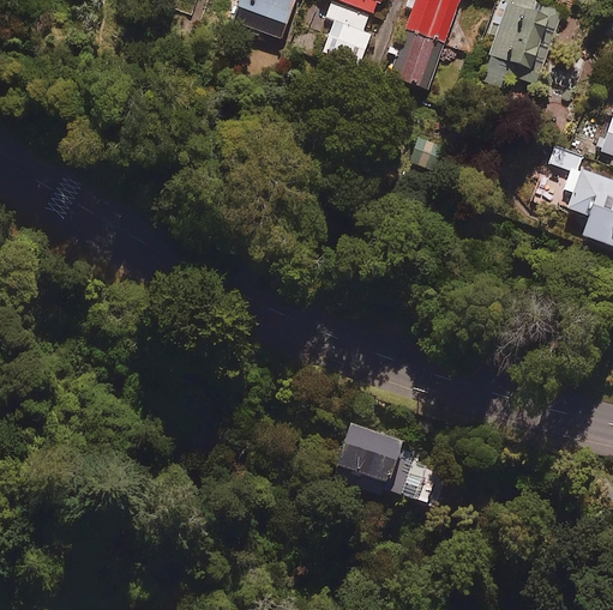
[(239,0),(233,23),(280,38),(292,0),(239,0)]
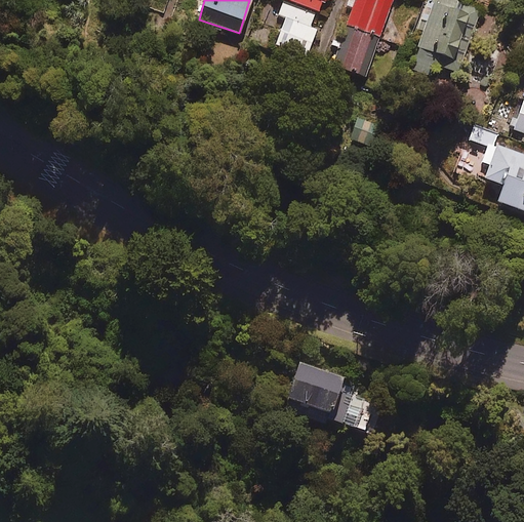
[(314,11),(282,0),(277,13),(285,16),(275,43),(307,54),(316,28),(310,26),(314,11)]
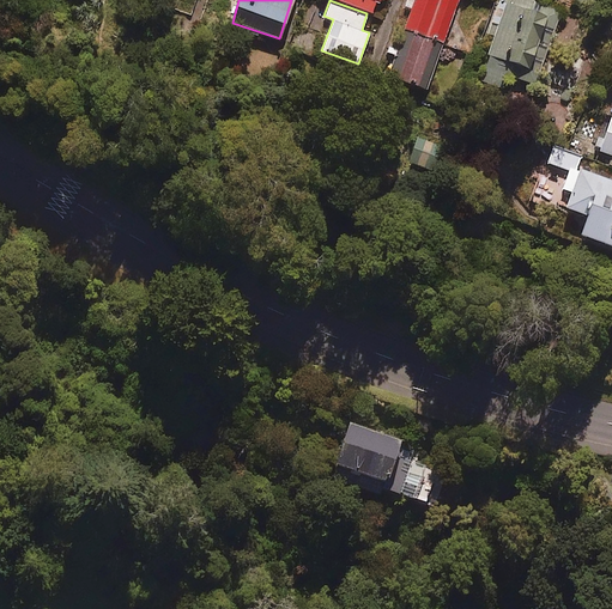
[(329,0),(367,13),(377,17),(382,0),(329,0)]
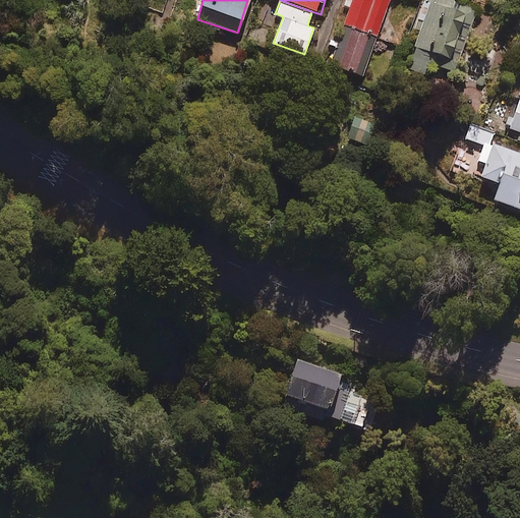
[(351,0),(344,23),(376,35),(387,0),(351,0)]
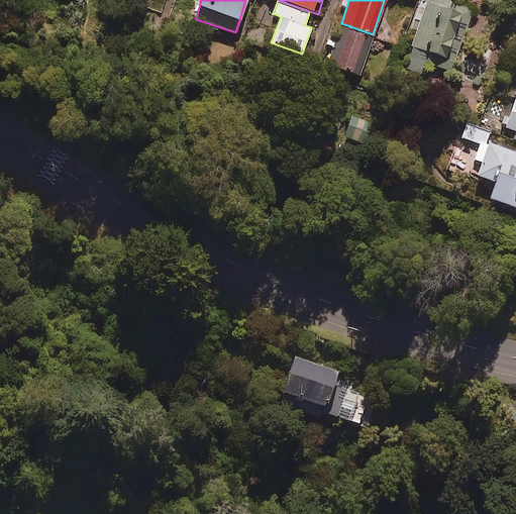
[(433,65),(453,71),(473,8),(445,0),(419,0),(412,27),(416,28),(405,68),(430,75),(433,65)]
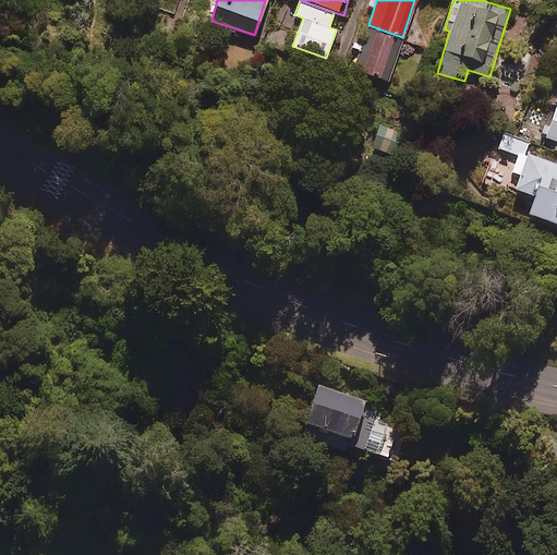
[(402,37),(368,25),(353,69),(388,81),(402,37)]
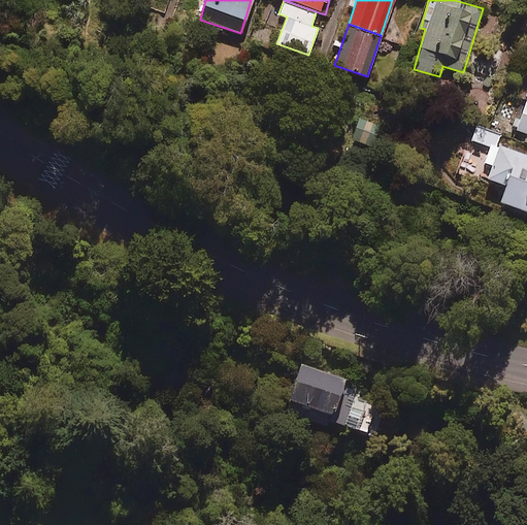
[(516,130),(526,133),(526,101),(526,102),(516,130)]
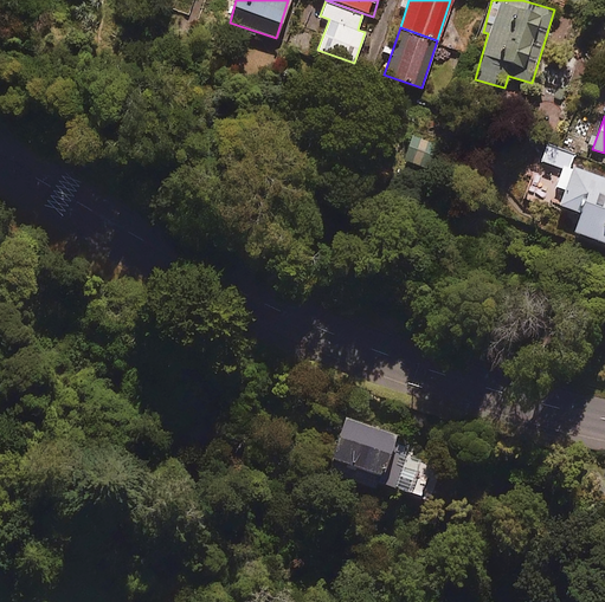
[(436,142),(419,136),(411,161),(427,167),(436,142)]
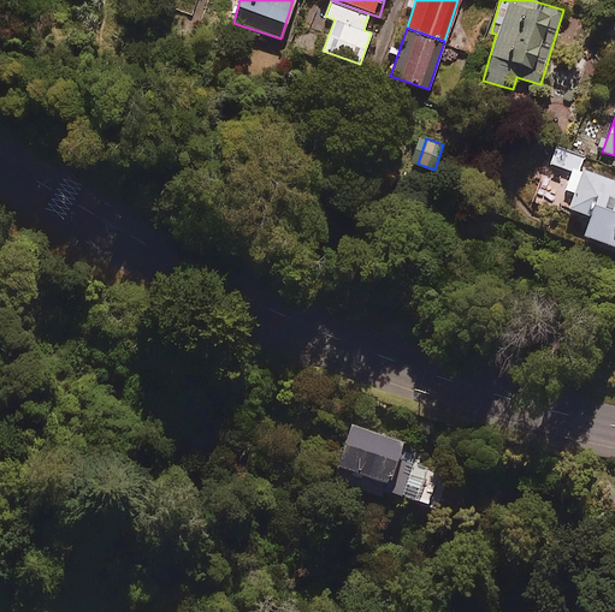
[(580,156),(557,148),(550,167),(573,176),(561,206),(591,217),(583,237),(614,248),(614,180),(577,167),(580,156)]
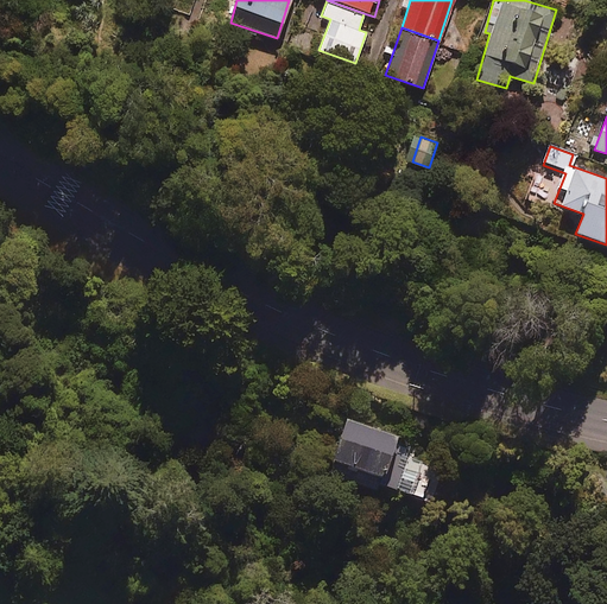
[(404,469),(391,465),(394,456),(406,459),(412,439),(349,420),(333,474),(397,494),(404,469)]
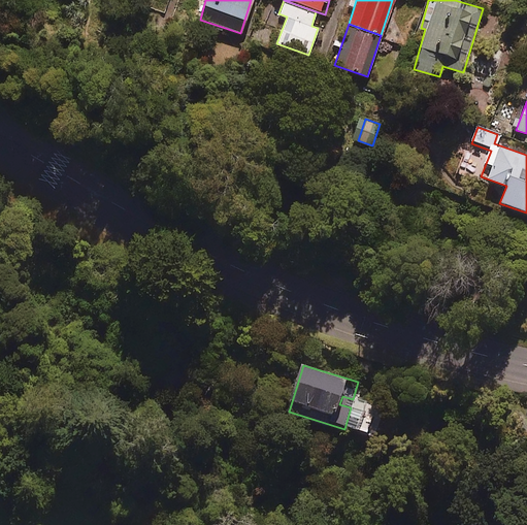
All buildings are outlined.
